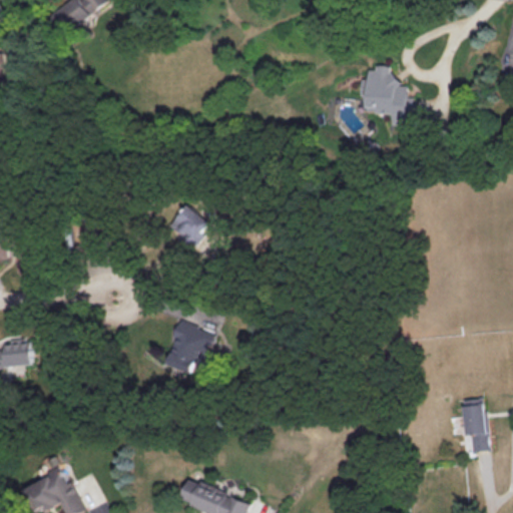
[(108,0),(72,0),(56,12),(70,30),(108,0)]
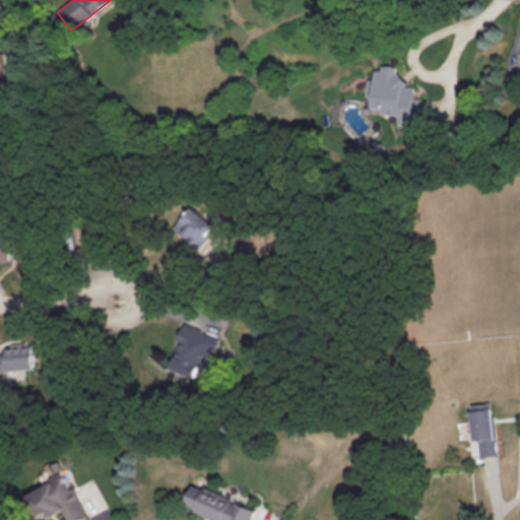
[(0,54),(0,79),(9,78),(5,54),(0,54)]
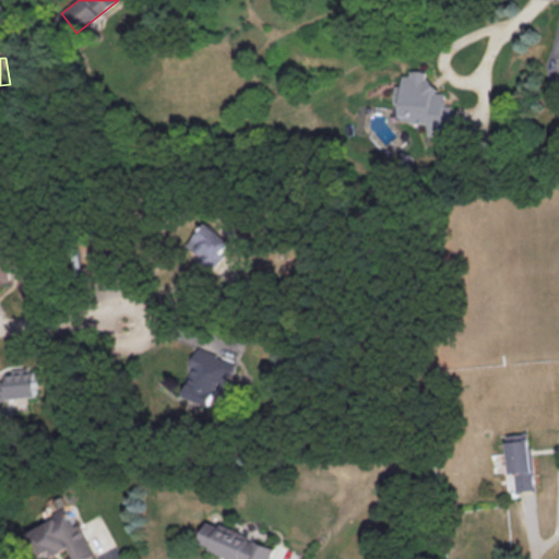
[(452,134),(452,104),(445,104),(445,92),(437,91),(437,79),(426,79),(427,71),(403,70),(402,84),(394,84),(394,114),(412,115),(412,121),(429,122),(428,133),(452,134)]
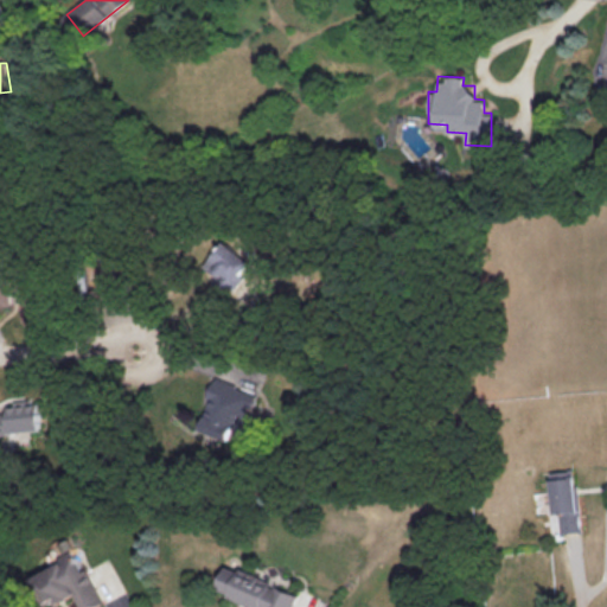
[(251,264),(224,240),(202,264),(228,289),(251,264)]
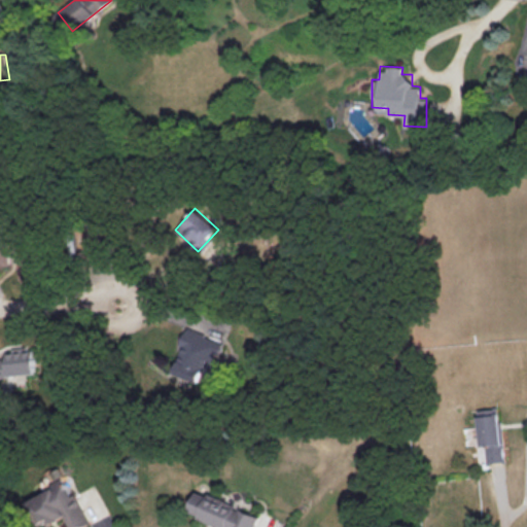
[(0,264),(9,265),(8,239),(0,239),(0,264)]
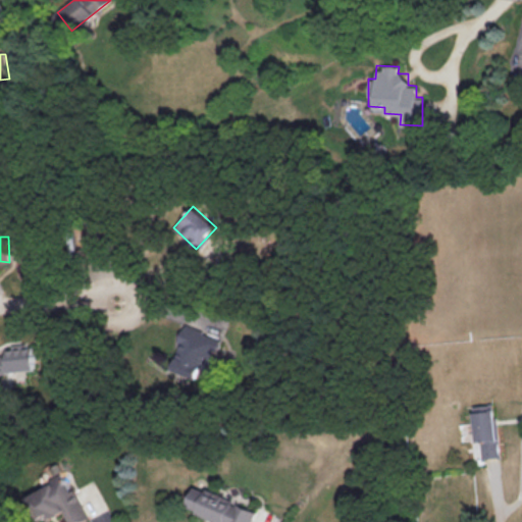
[(204,379),(217,335),(185,325),(179,342),(181,343),(172,369),(204,379)]
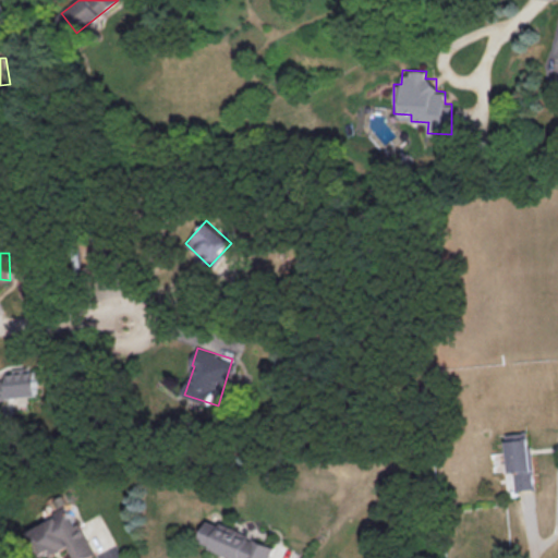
[(0,398),(38,396),(37,366),(13,367),(14,376),(0,376),(0,398)]
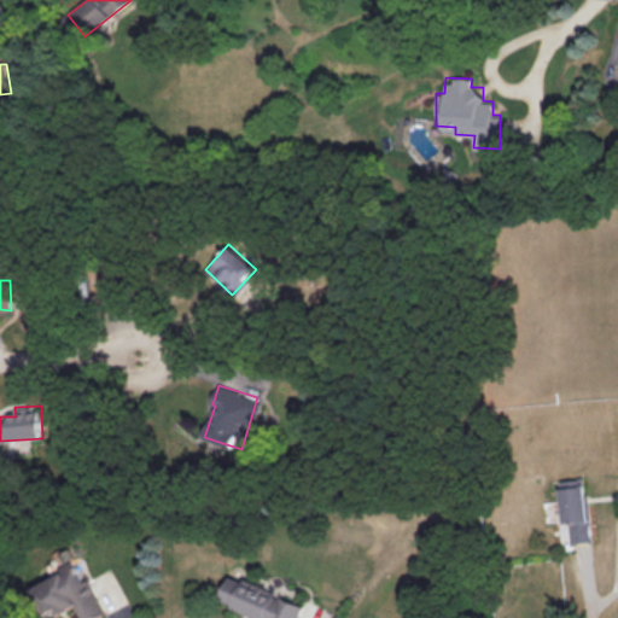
[(589,540),(586,477),(559,478),(561,523),(569,522),(570,541),(589,540)]
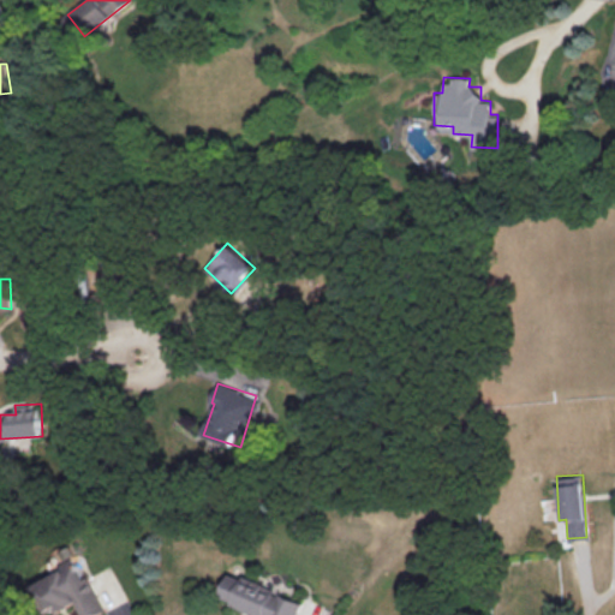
[(94,614),(105,610),(81,559),(33,581),(48,614),(77,602),(83,614),(94,614)]
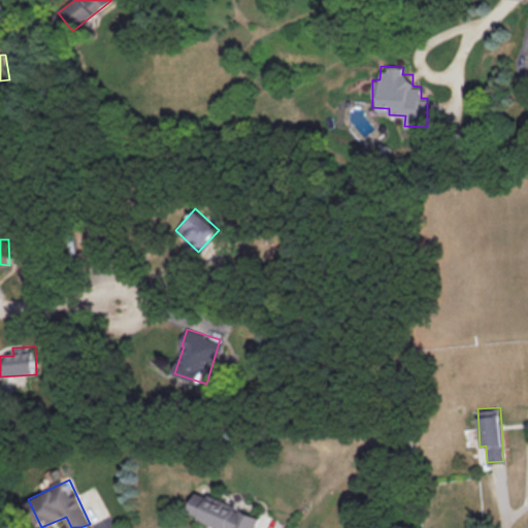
[(252,527),(257,515),(195,491),(186,515),(220,527),(252,527)]
